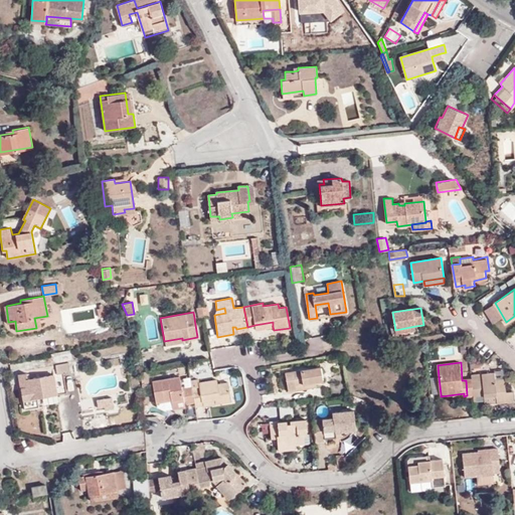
[(298,384),(317,381),(324,379),(322,365),(287,371),(290,390),(298,388),(298,384)]
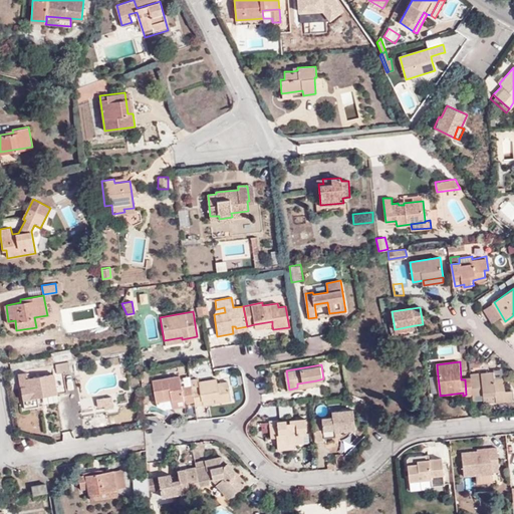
[(494,373),(494,379),(503,378),(503,372),(501,368),(493,368),(493,373),(494,373)]
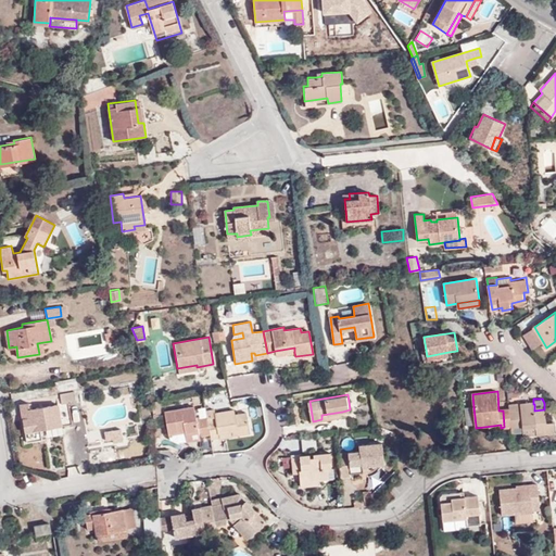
[(35,430),(42,429),(58,426),(72,424),(68,402),(30,408),(29,402),(21,404),(26,442),(36,441),(35,430)]
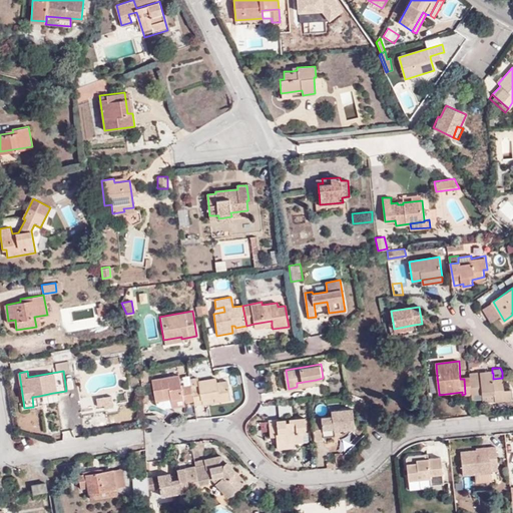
[(472,394),(473,400),(483,399),(483,396),(494,394),(495,403),(512,401),(511,391),(504,392),(502,378),(493,379),(493,373),(492,373),(470,375),(470,378),(472,394)]
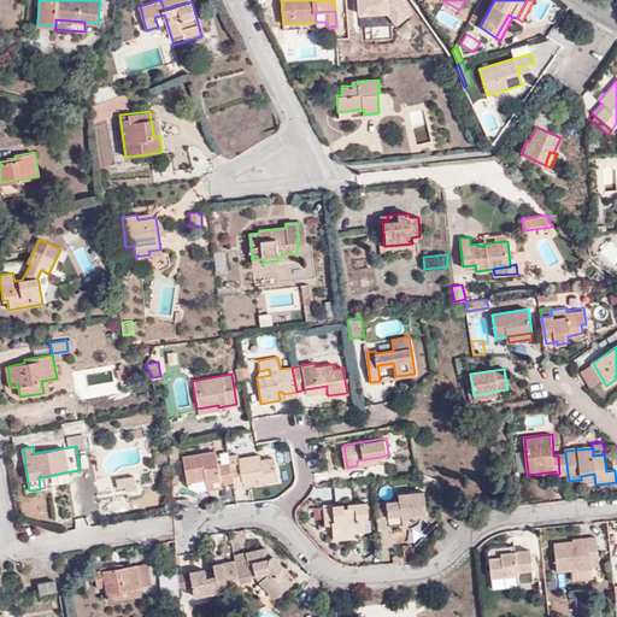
[(219,483),(230,481),(228,464),(227,462),(216,463),(213,450),(181,456),(184,481),(204,477),(204,480),(218,477),(219,483)]
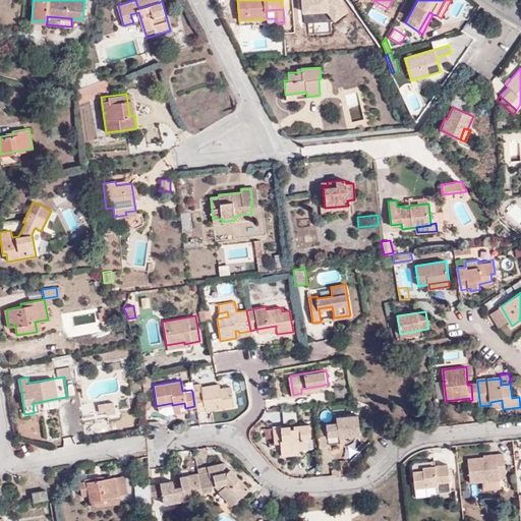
[(437,383),(438,400),(446,399),(444,382),(437,383)]
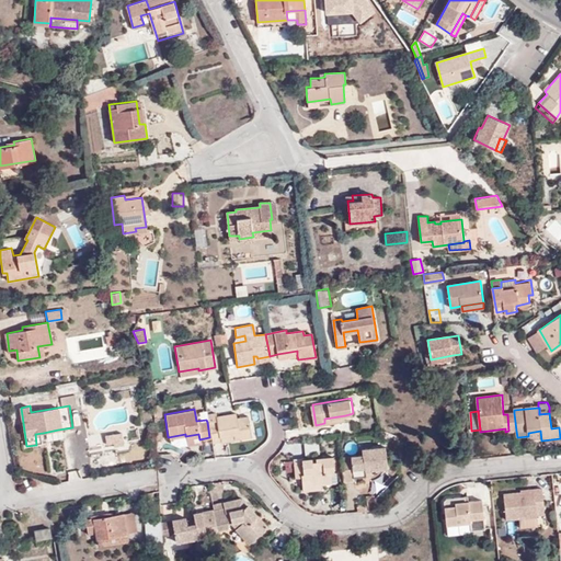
[(209,437),(210,442),(218,441),(218,436),(231,434),(238,433),(239,437),(250,436),(247,415),(236,416),(235,413),(214,416),(215,420),(207,422),(209,437)]
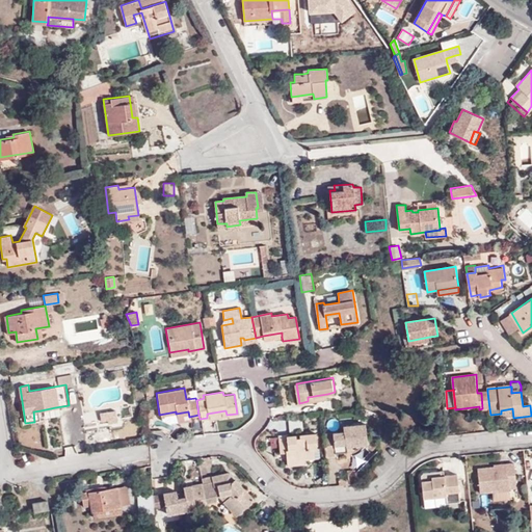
[(481,393),(482,408),(489,408),(487,392),(481,393)]
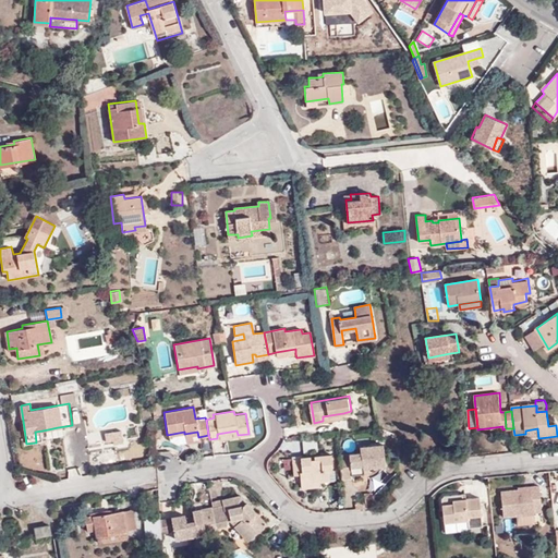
[(58,427),(43,431),(44,440),(60,438),(58,427)]
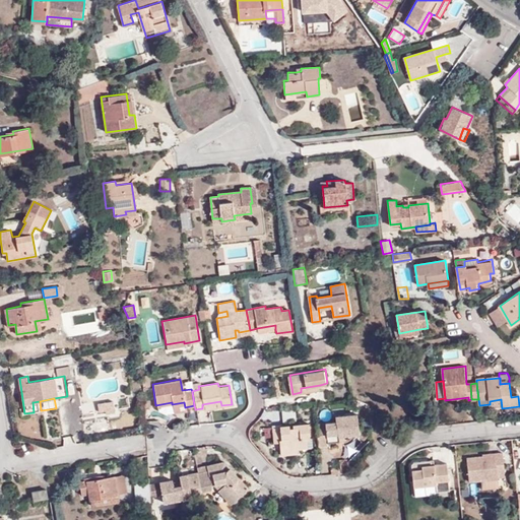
[(490,404),(491,409),(502,408),(501,399),(490,401),(490,404)]
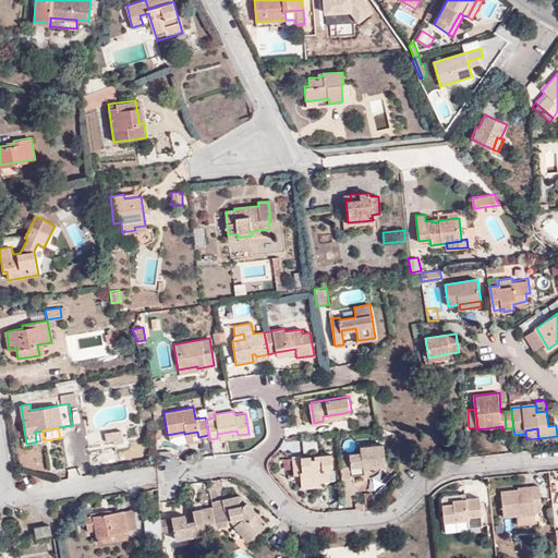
[(197,432),(184,434),(185,441),(198,439),(198,437),(197,432)]
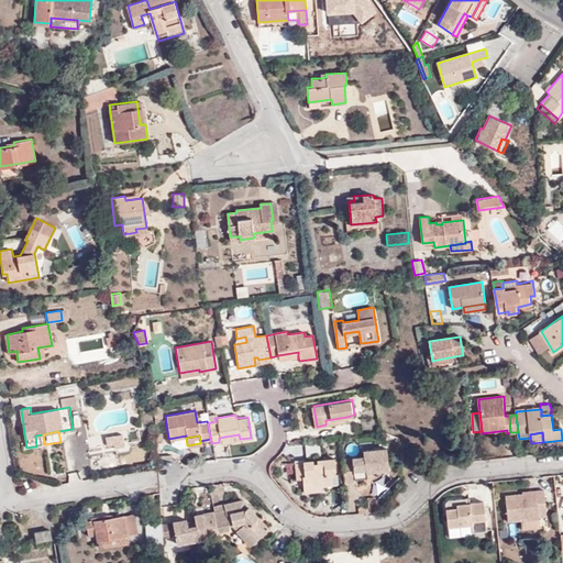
[(363,455),(342,457),(344,483),(355,482),(355,477),(367,477),(366,471),(366,466),(371,466),(371,471),(388,468),(386,446),(363,449),(363,455)]
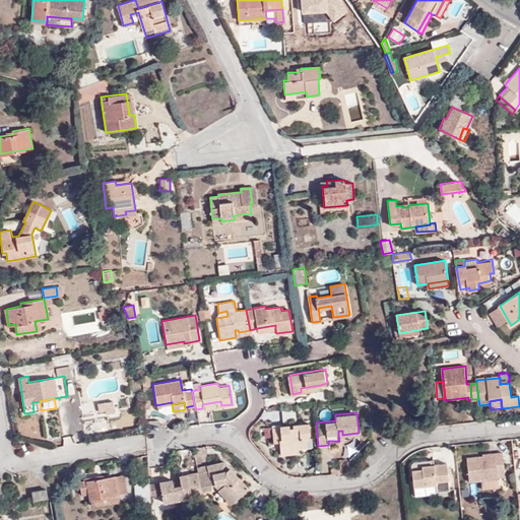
[(309,439),(308,426),(308,423),(291,425),(291,428),(280,429),(280,426),(279,424),(271,425),(273,442),(279,442),(280,447),(287,447),(287,449),(297,448),(306,447),(306,439),(309,439)]
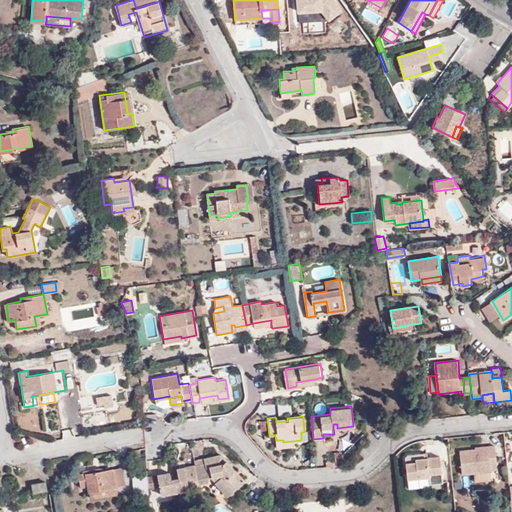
[(487,449),(476,449),(459,451),(461,475),(489,472),(489,468),(497,468),(494,446),(486,447),(487,449)]
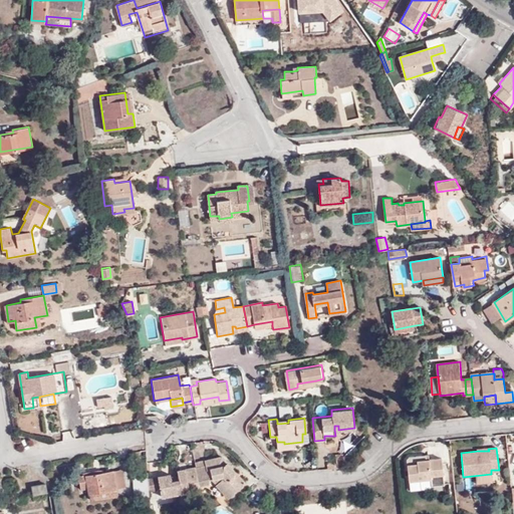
[(336,468),(343,468),(342,454),(335,455),(336,468)]
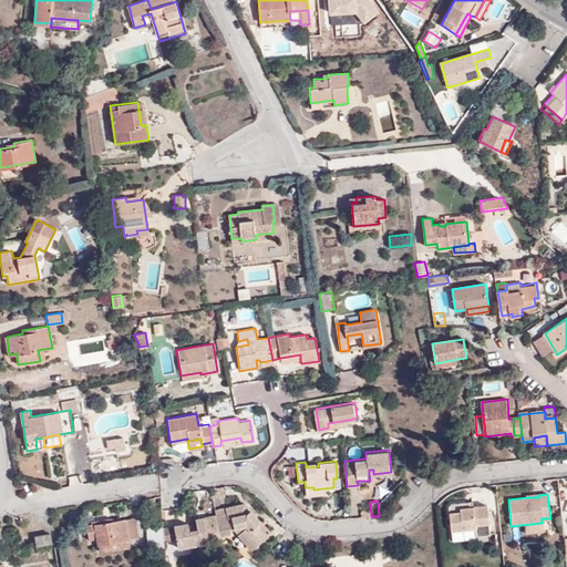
[(248,504),(215,511),(215,515),(219,536),(229,535),(232,532),(232,529),(235,528),(239,528),(244,533),(240,535),(253,550),(267,538),(257,526),(263,522),(248,504)]
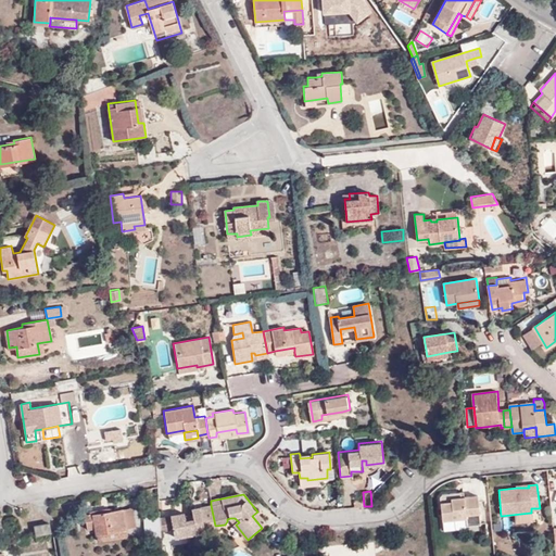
[(464,515),(472,514),(472,503),(477,503),(477,495),(451,498),(451,502),(440,502),(441,520),(465,517),(464,515)]
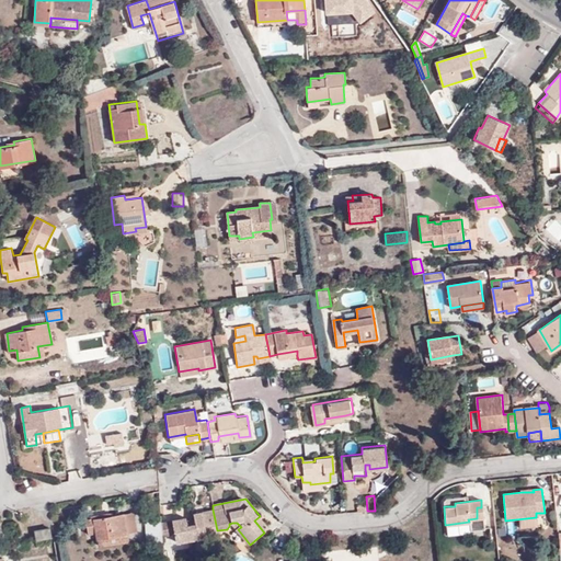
[(217,530),(213,510),(193,514),(194,519),(195,524),(187,525),(186,521),(186,518),(172,521),(175,535),(176,542),(198,538),(206,536),(207,542),(219,540),(217,530)]
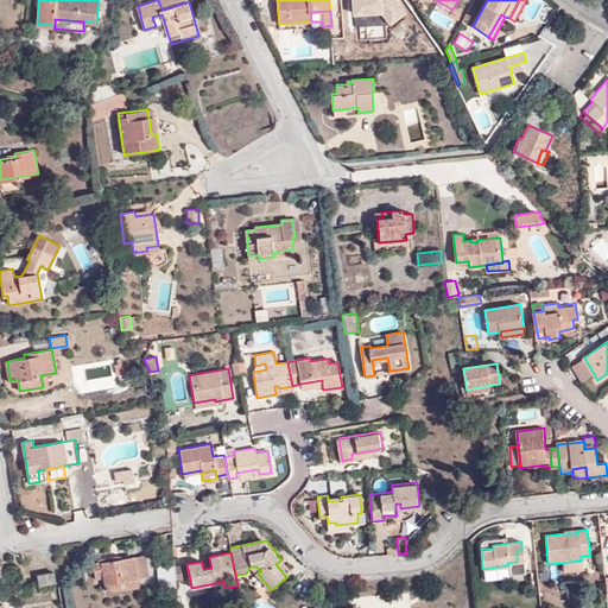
[(139,586),(138,578),(134,557),(120,559),(119,555),(93,559),(95,578),(105,576),(107,590),(139,586)]
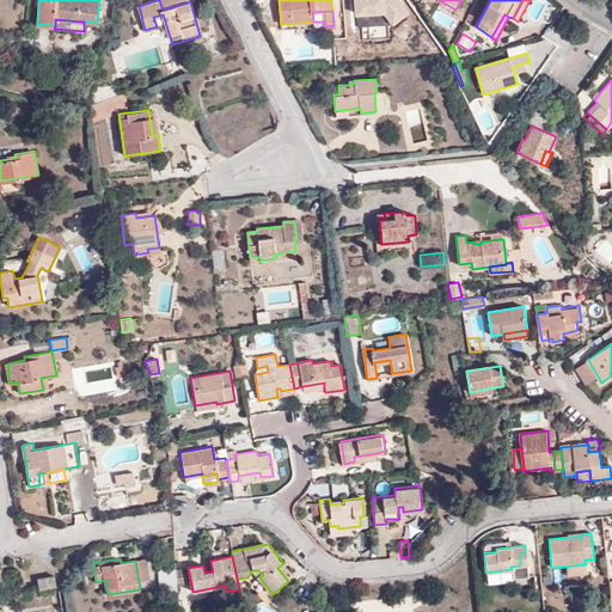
[(135,561),(139,582),(150,581),(146,558),(135,561)]
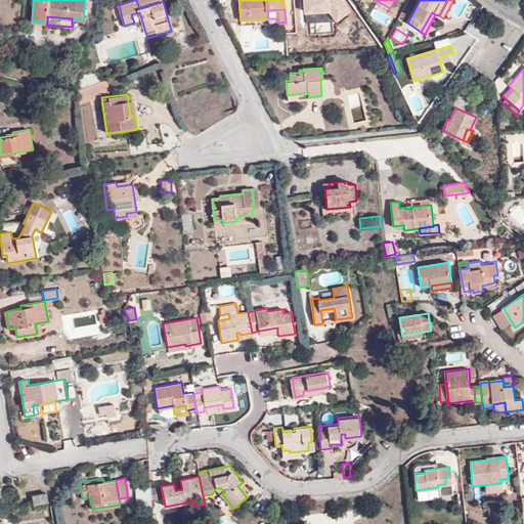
[(252,493),(243,482),(237,486),(247,497),(252,493)]
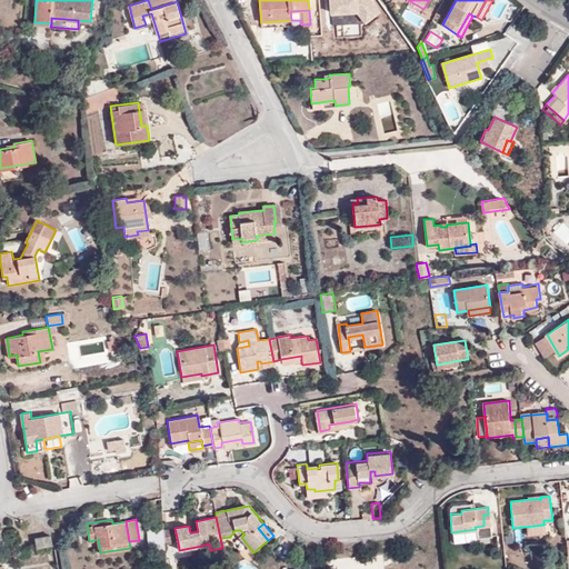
[(163,531),(165,545),(175,542),(172,529),(163,531)]
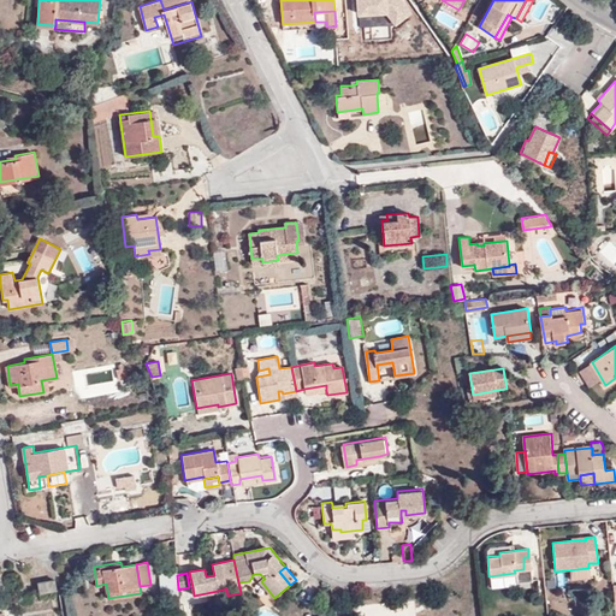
[(159,575),(160,596),(178,596),(178,590),(177,575),(177,574),(159,575)]
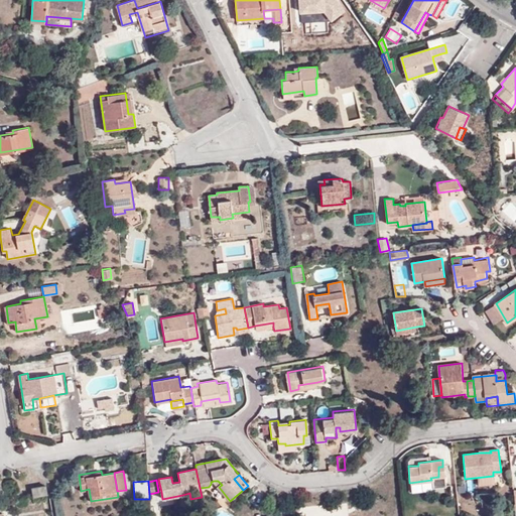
[(33,496),(46,494),(45,486),(32,488),(33,496)]
